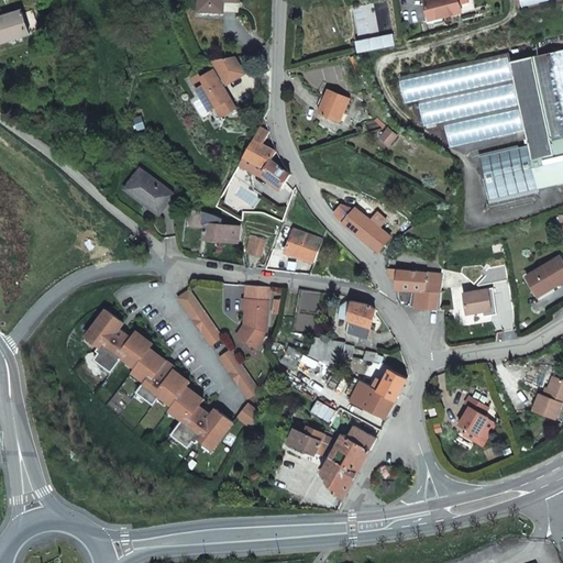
[(238,0),(199,0),(199,10),(223,11),(224,0),(239,1),(238,0)]
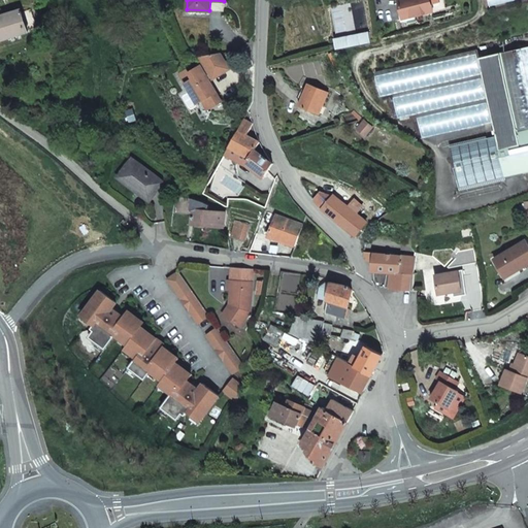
[(223,11),(224,1),(210,0),(209,10),(223,11)]
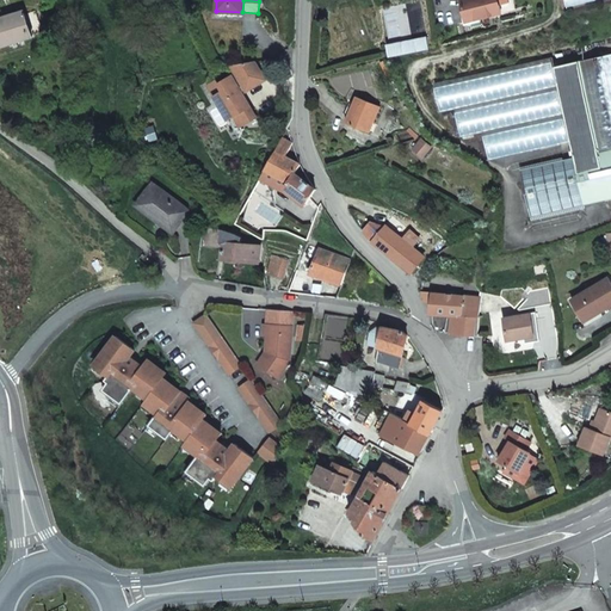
[(461,0),(467,22),(500,13),(497,0),(461,0)]
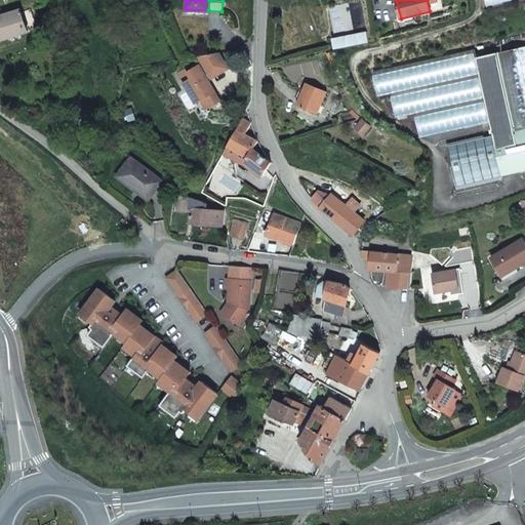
[(27,30),(21,12),(19,9),(0,14),(0,39),(27,31),(27,30)]
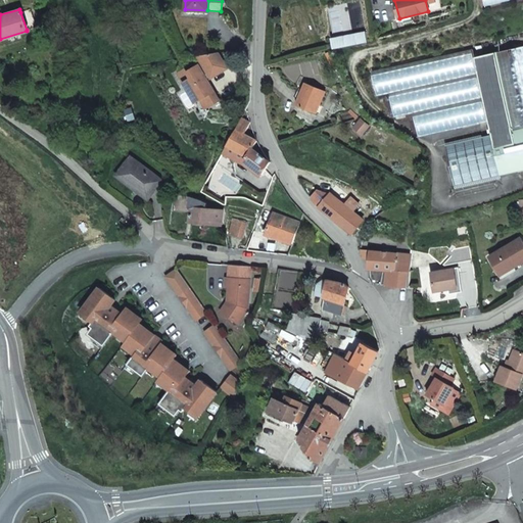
[(20,12),(27,30),(35,27),(29,9),(20,12)]
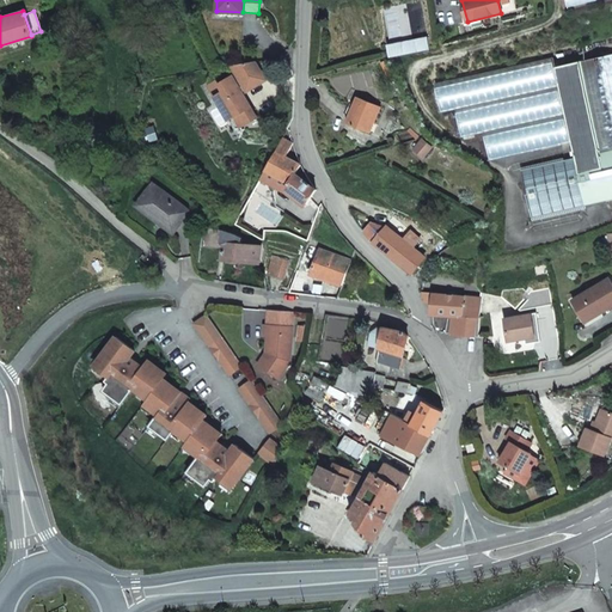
[(594,128),(599,151),(611,147),(611,54),(580,61),(594,128)]
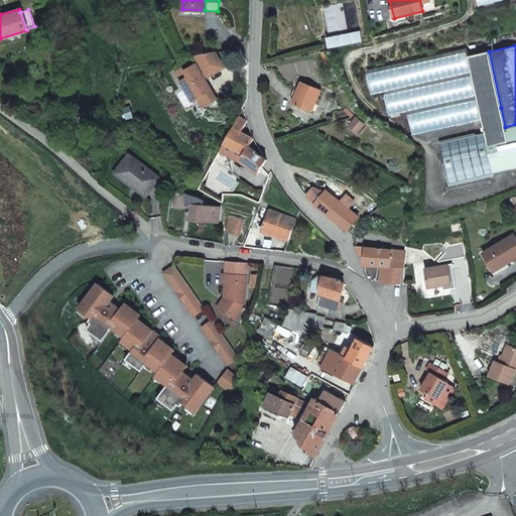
[(482,120),(468,56),(466,47),(366,71),(372,95),(384,92),(389,116),(408,112),(413,135),(482,120)]
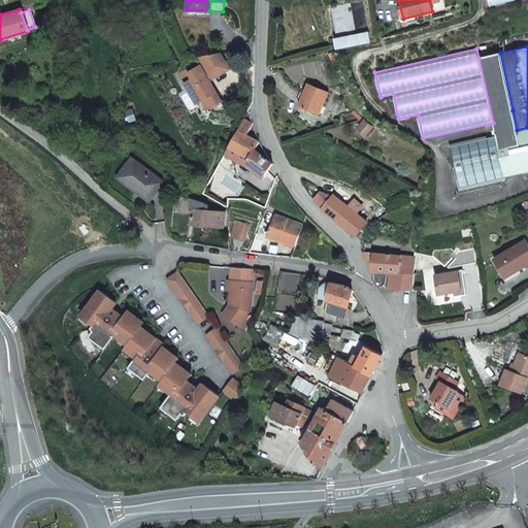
[(328,54),(333,65),(337,64),(332,52),(328,54)]
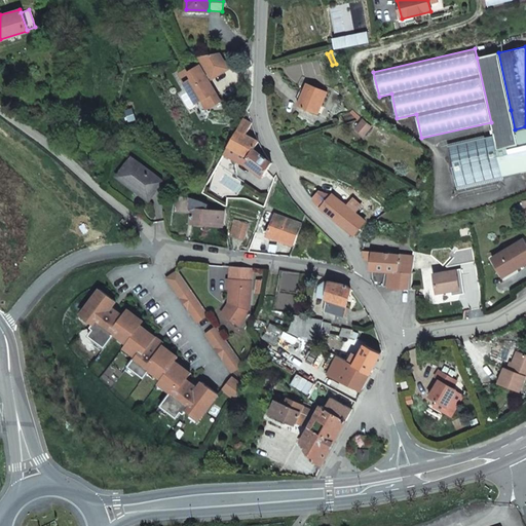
[(511,110),(498,52),(477,58),(491,122),(494,136),(496,145),(518,140),(515,129),(511,110)]
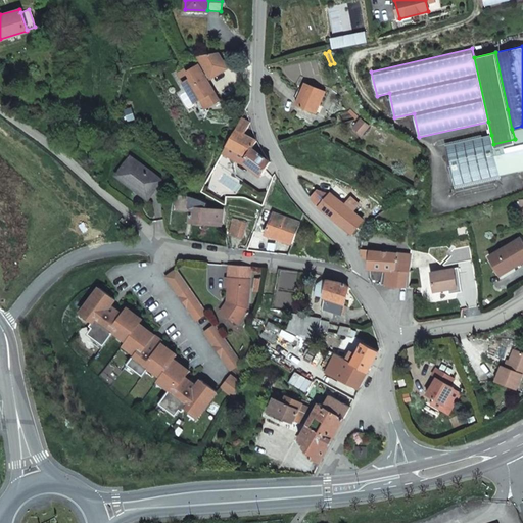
[(217,53),(197,56),(207,73),(209,77),(210,78),(226,68),(217,53)]
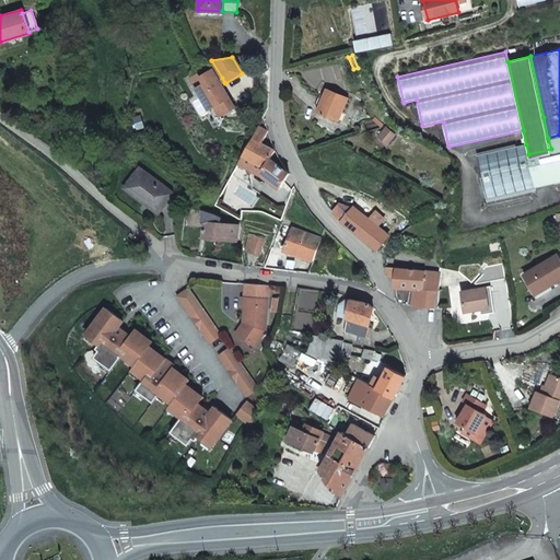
[(197,72),(189,78),(209,109),(210,109),(224,117),(231,103),(220,84),(218,80),(210,69),(199,76),(197,72)]
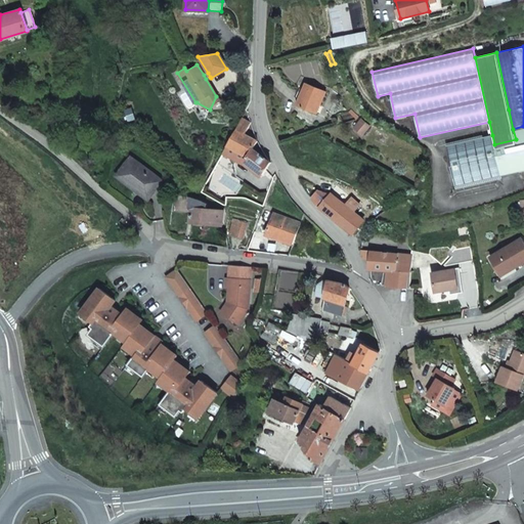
[(305,83),(296,104),(316,113),(325,91),(305,83)]
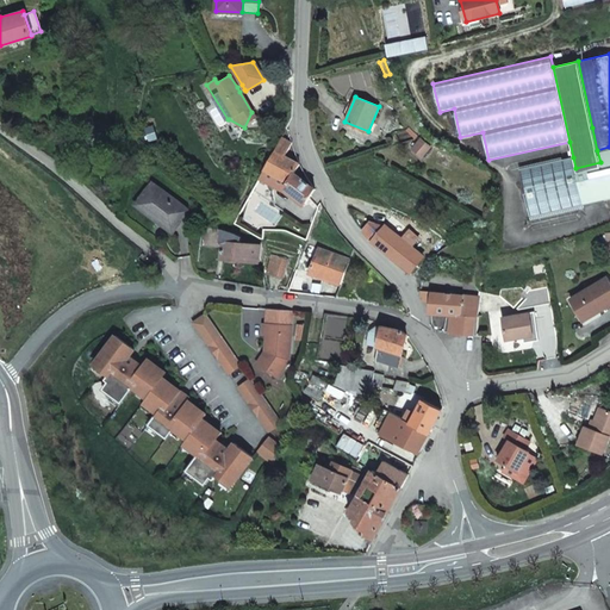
[(229,119),(228,119),(238,137),(244,128),(229,119)]
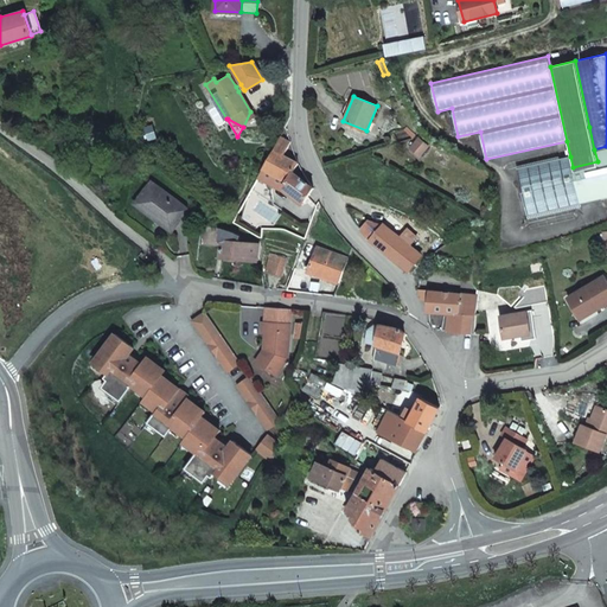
[(289,141),(283,138),(280,135),(263,167),(266,170),(285,180),(282,185),(299,198),(304,202),(313,187),(292,172),(296,164),(282,155),(289,141)]
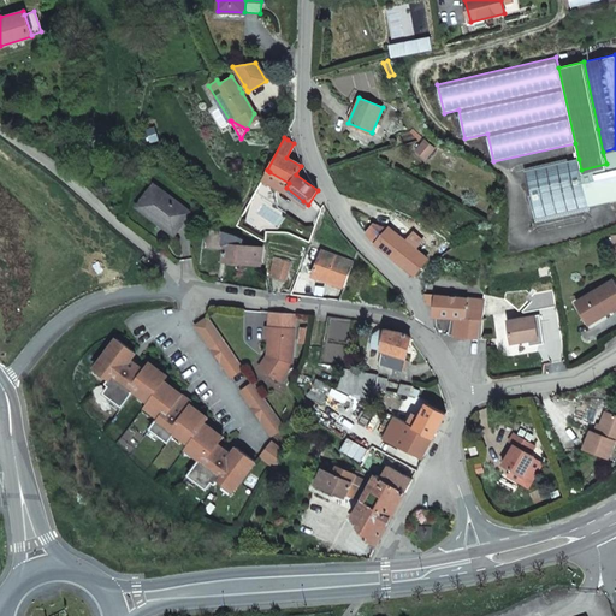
[(424,141),(416,150),(426,158),(433,148),(424,141)]
